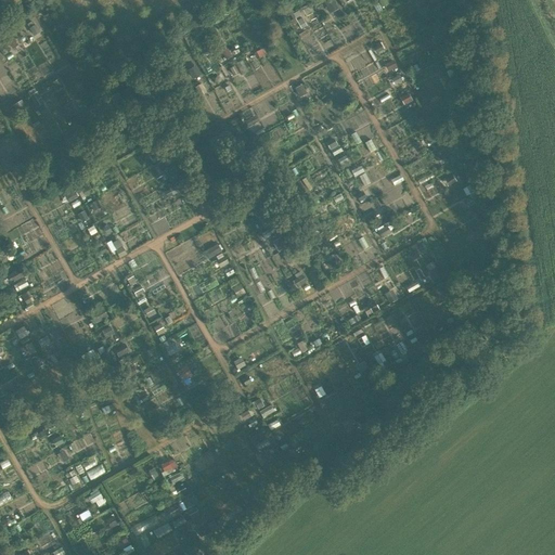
[(30,94),(29,95),(34,102),(40,97),(36,91),(35,91),(30,94)]
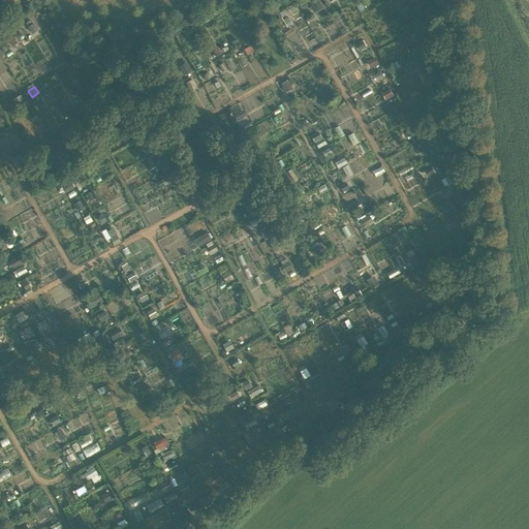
[(194,195),(191,189),(181,194),(185,200),(194,195)]
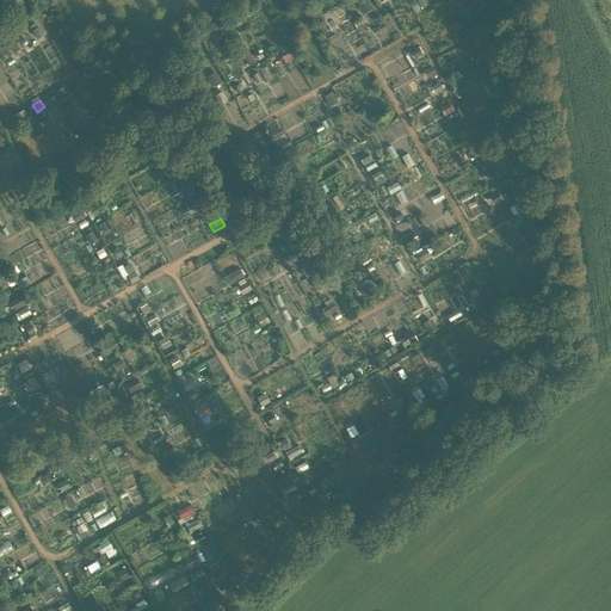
[(118,266),(123,277),(140,270),(135,259),(118,266)]
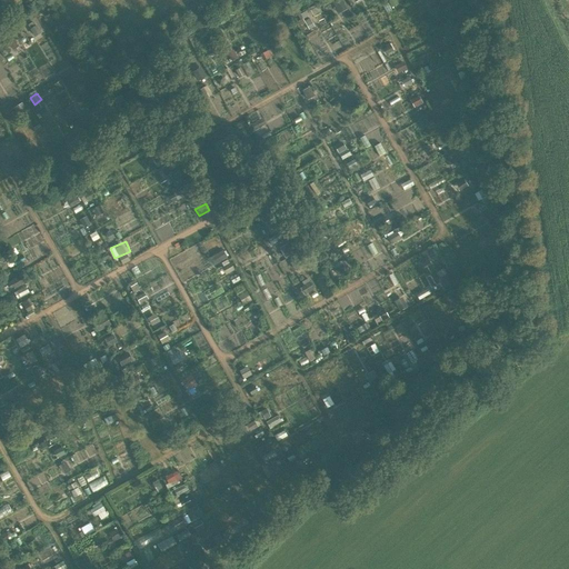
[(281,247),(286,257),(295,253),(290,243),(281,247)]
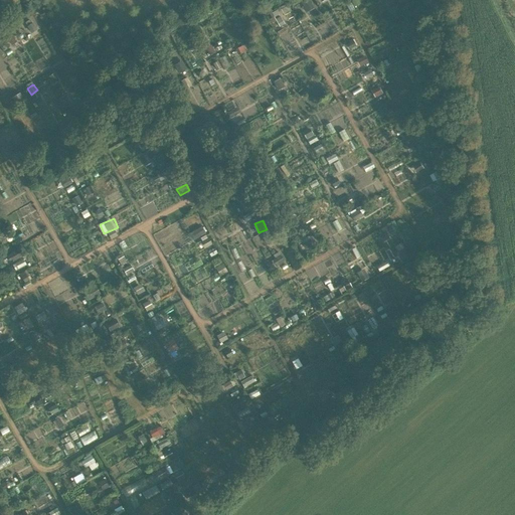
[(192,233),(195,238),(206,232),(203,226),(192,233)]
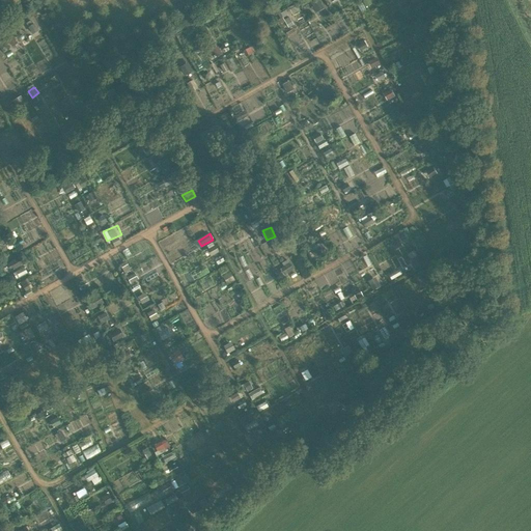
[(22,257),(7,261),(10,271),(24,267),(22,257)]
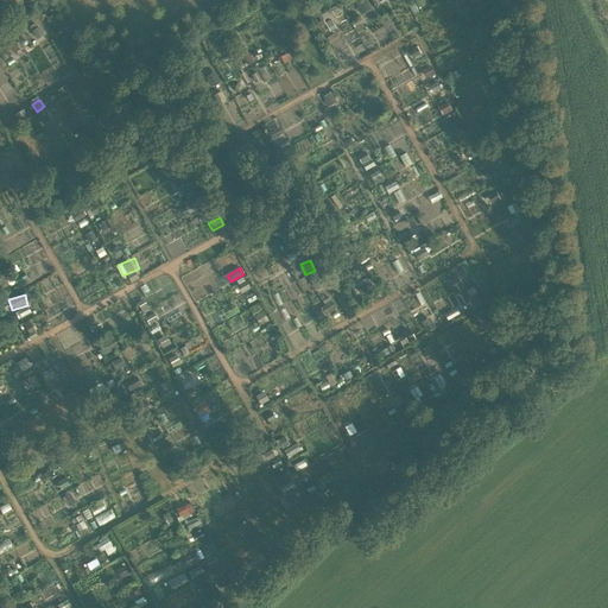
[(26,305),(16,311),(19,318),(30,312),(26,305)]
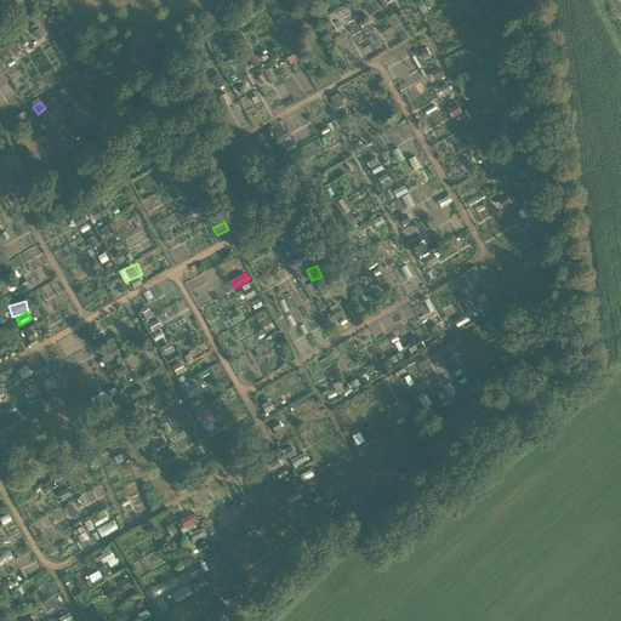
[(193,379),(182,383),(189,397),(199,393),(193,379)]
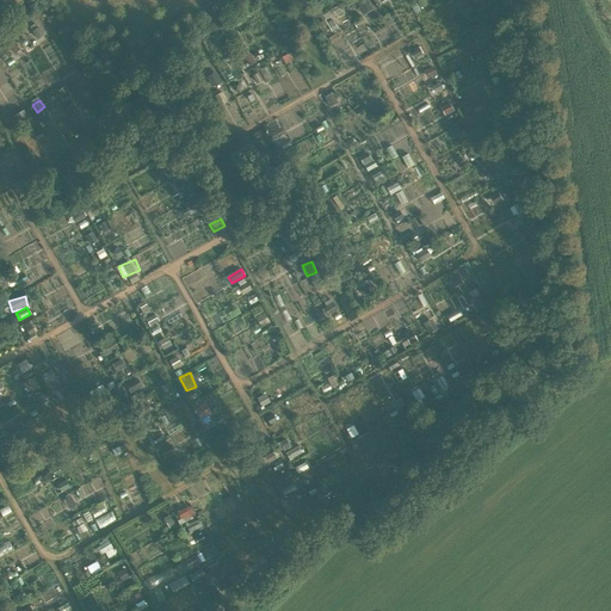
[(291,471),(275,477),(277,486),(294,480),(291,471)]
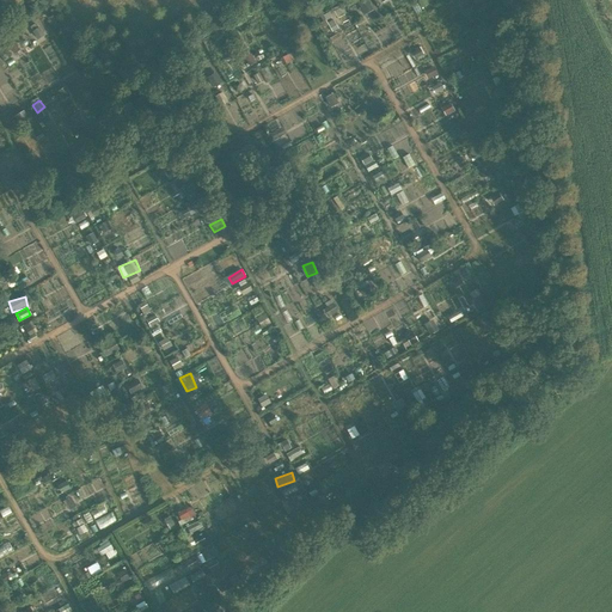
[(105,561),(117,554),(109,539),(97,546),(105,561)]
